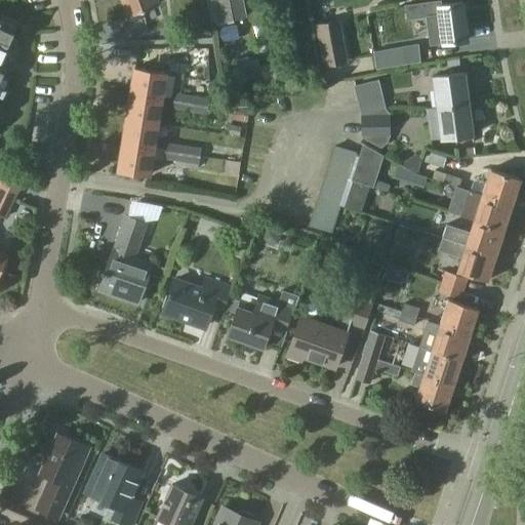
[(122,0),(127,13),(158,2),(156,0),(122,0)]
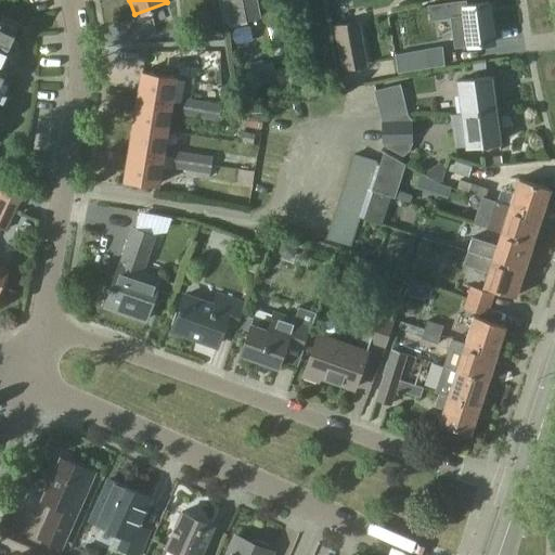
[(219,0),(224,25),(262,17),(258,0),(219,0)]
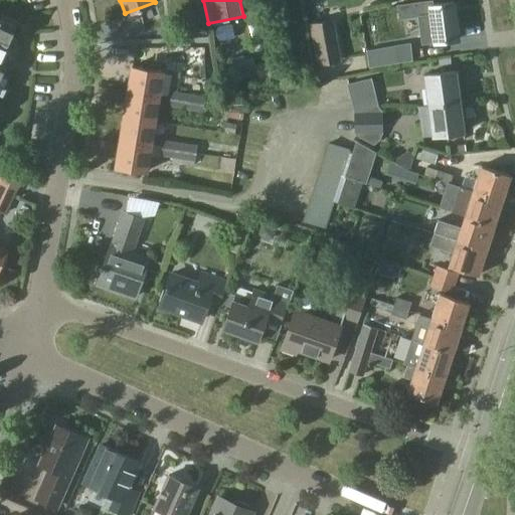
[(417,16),(421,43),(459,38),(454,2),(433,4),(432,0),(431,0),(410,2),(412,16),(417,16)]
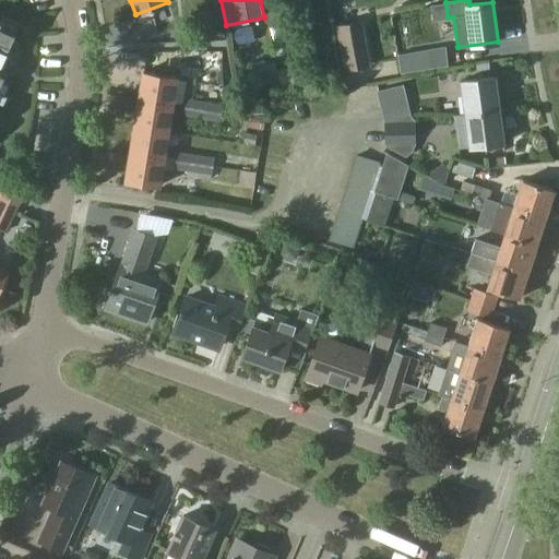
[(0,81),(6,70),(2,68),(6,60),(13,64),(19,42),(11,38),(15,28),(0,21),(0,81)]
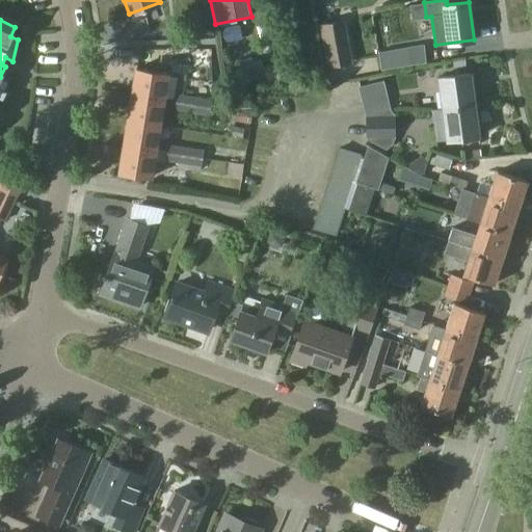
[(321,24),(329,68),(353,62),(345,20),(321,24)]
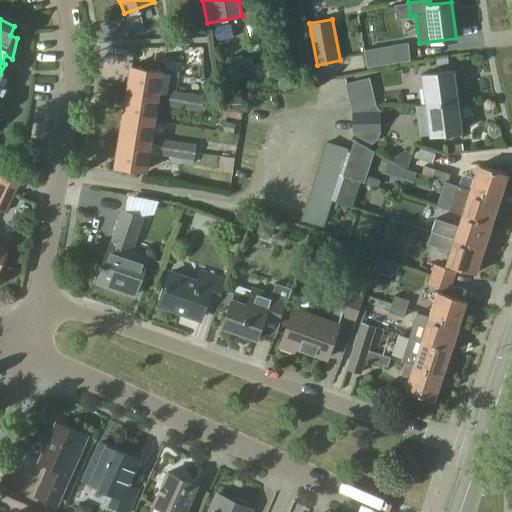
[(367,66),(411,60),(408,42),(365,49),(367,66)]
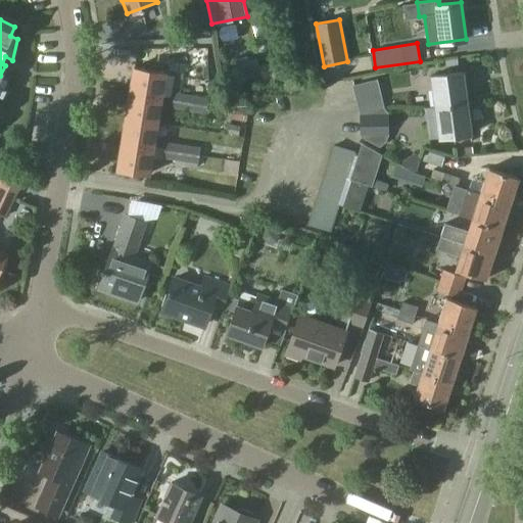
[(199,80),(199,49),(159,49),(159,69),(175,70),(175,80),(199,80)]
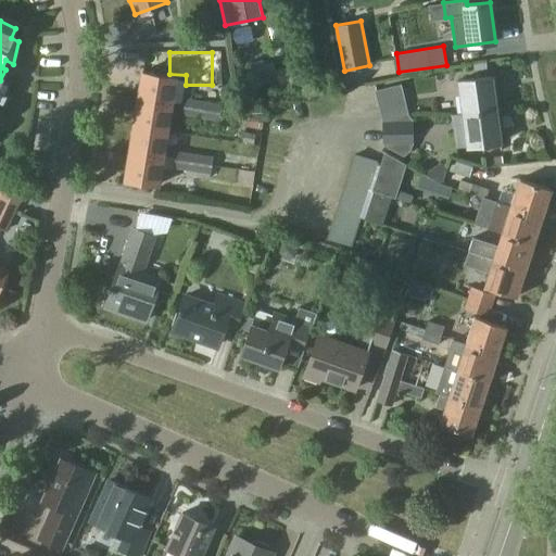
[(137,99),(171,104),(175,77),(141,72),(137,99)]
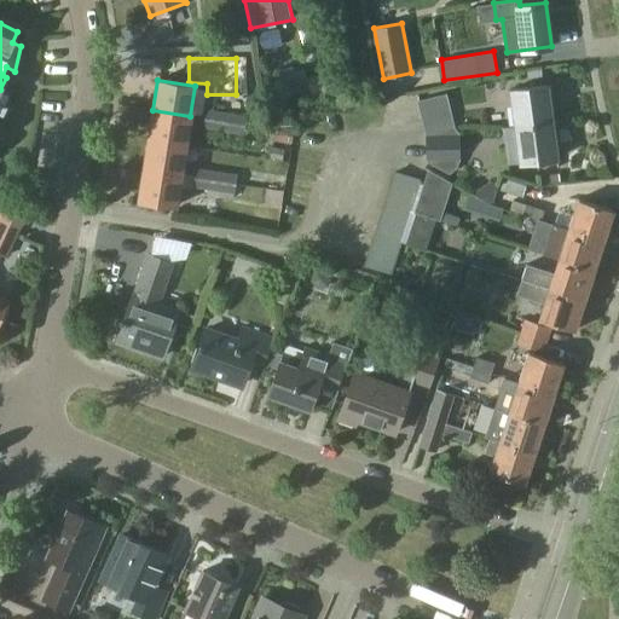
[(515,125),(515,128),(553,123),(547,85),(510,90),(515,125)]
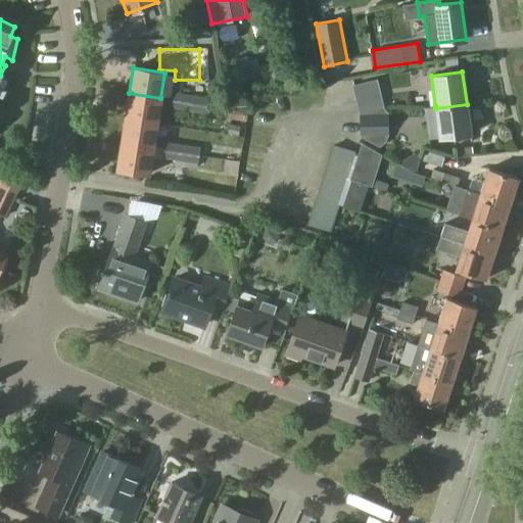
[(384,110),(377,79),(352,85),(360,113),(360,115),(384,110)]
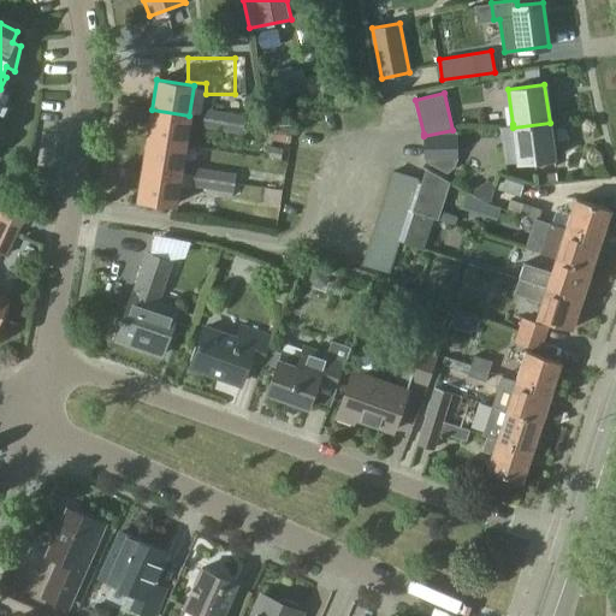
[(205,118),(203,128),(224,130),(226,112),(206,108),(205,118)]
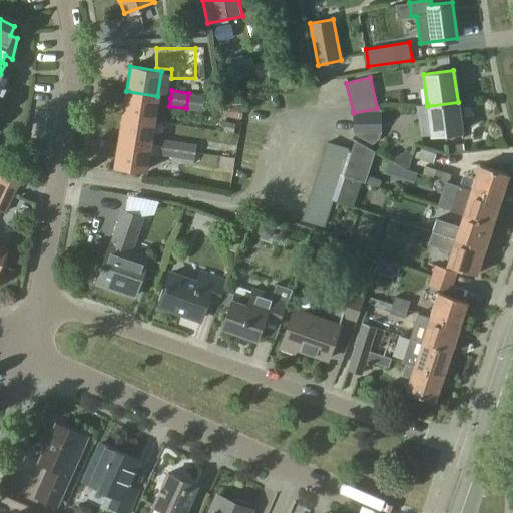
[(153,120),(157,96),(126,91),(123,115),(153,120)]
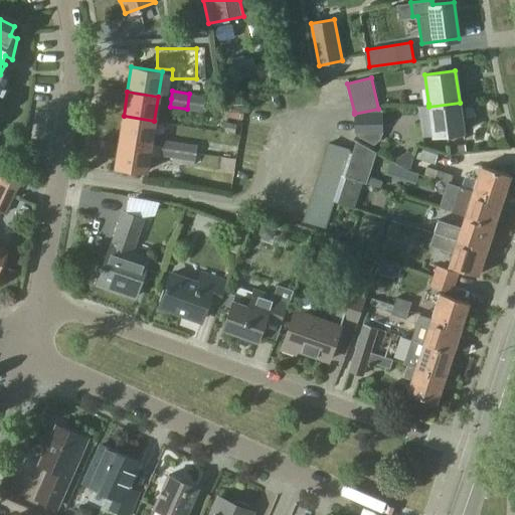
[(189,94),(187,109),(204,112),(205,104),(206,96),(189,94)]
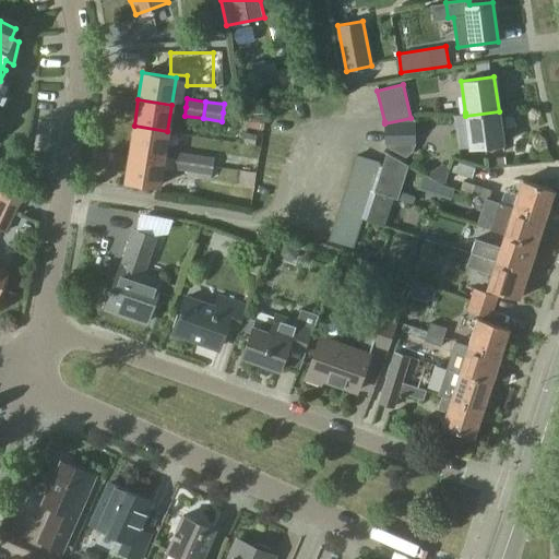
[(441,111),(425,110),(425,128),(440,128),(441,111)]
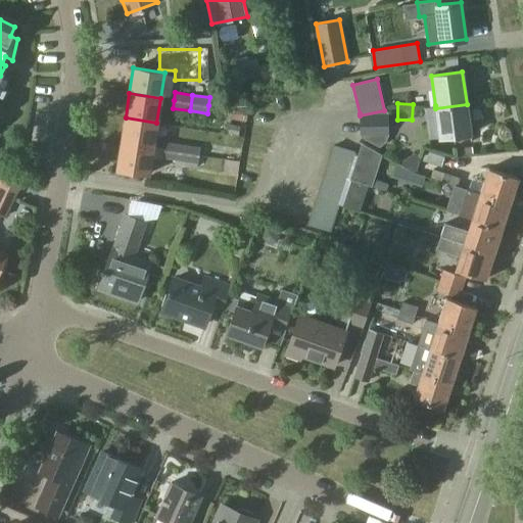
[(470,133),(467,104),(435,108),(425,110),(426,124),(437,122),(439,137),(470,133)]
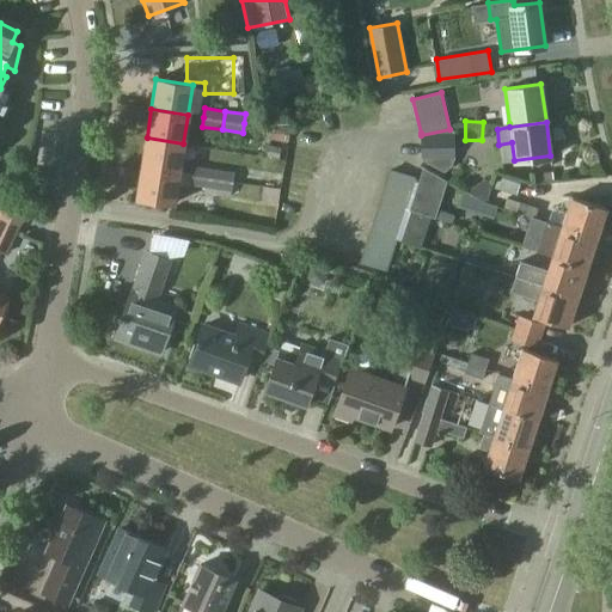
[(450,129),(421,135),(421,159),(444,171),(451,166),(454,157),(454,133),(451,133),(450,129)]
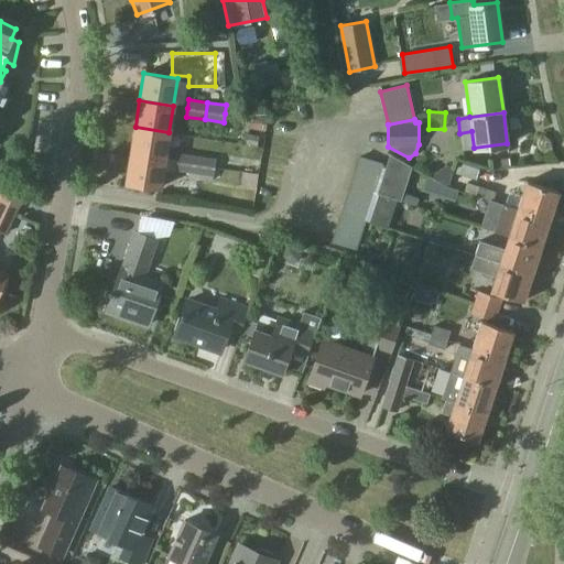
[(165,151),(169,132),(136,127),(131,154),(164,160),(177,162),(179,153),(165,151)]
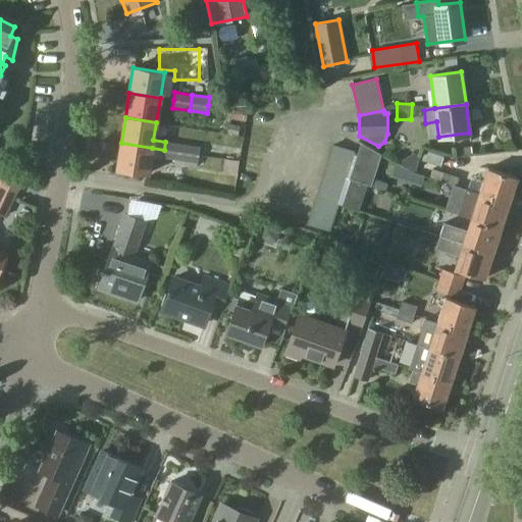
[(444,158),(456,168),(469,151),(457,141),(444,158)]
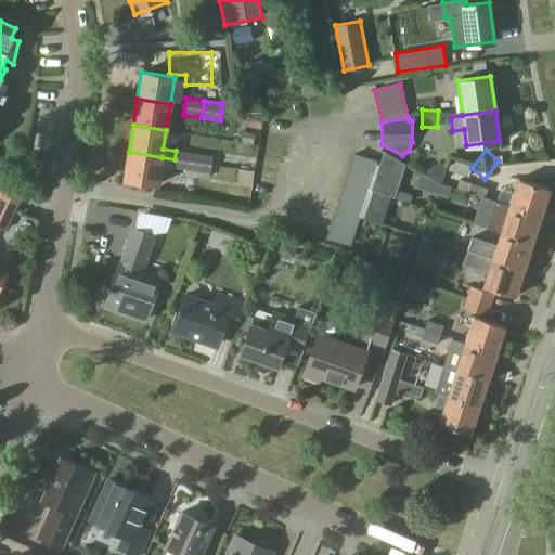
[(191,170),(194,153),(176,151),(175,159),(172,168),(191,170)]
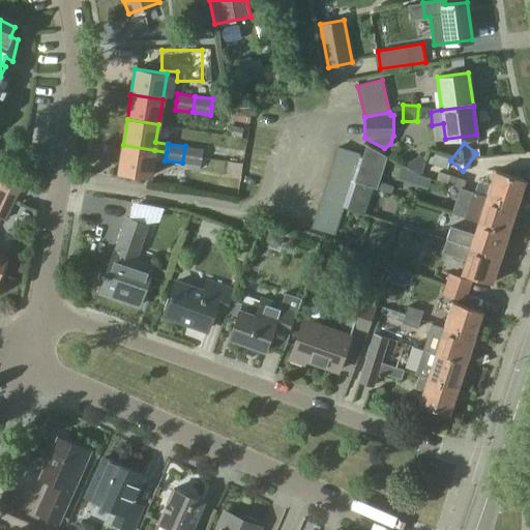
[(150,176),(154,150),(123,145),(119,171),(150,176)]
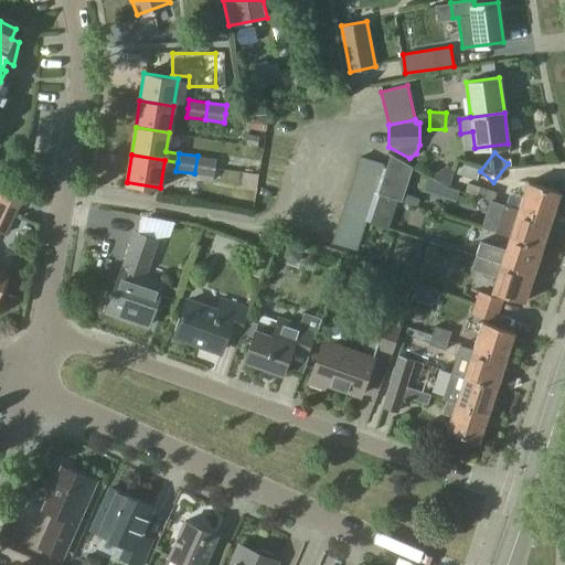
[(391,155),(377,193),(401,201),(412,167),(391,155)]
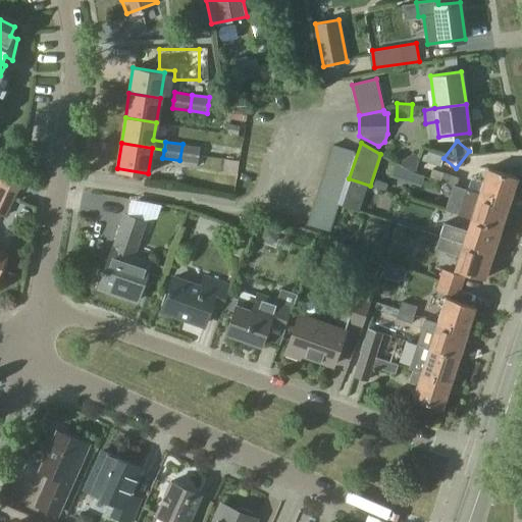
[(199,154),(200,147),(183,144),(179,160),(197,163),(199,154)]
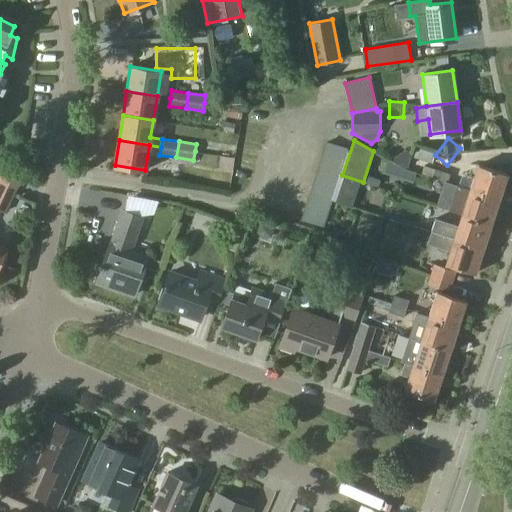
[(322,152),(345,159),(348,148),(326,141),(322,152)]
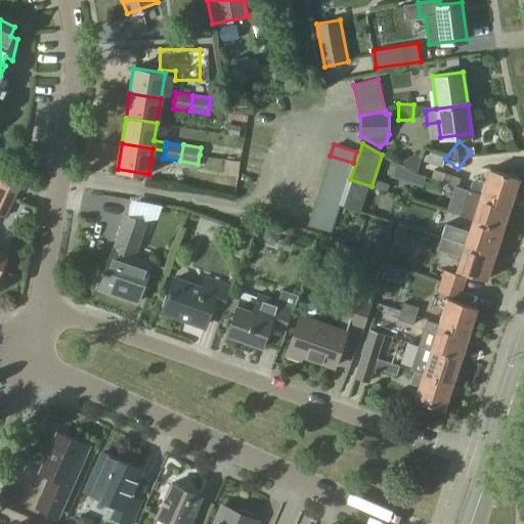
[(349,174),(353,163),(330,156),(325,167),(349,174)]
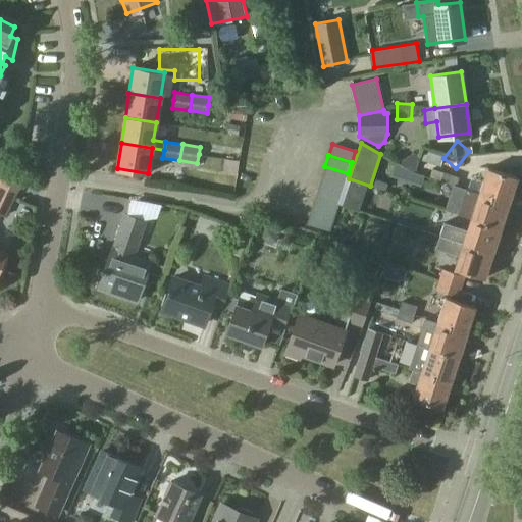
[(424,176),(413,172),(395,163),(390,176),(420,187),(424,176)]
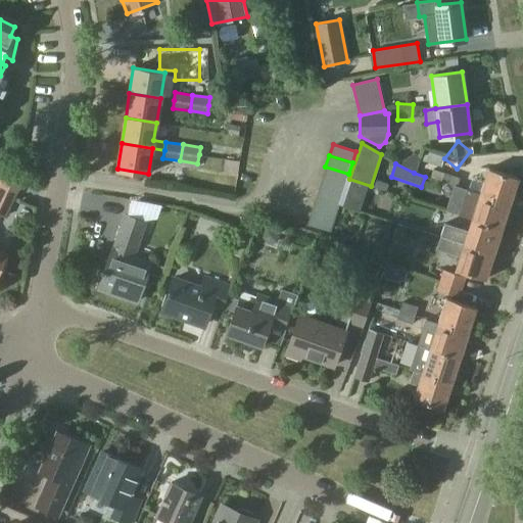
[(344,186),(348,174),(325,167),(322,178),(344,186)]
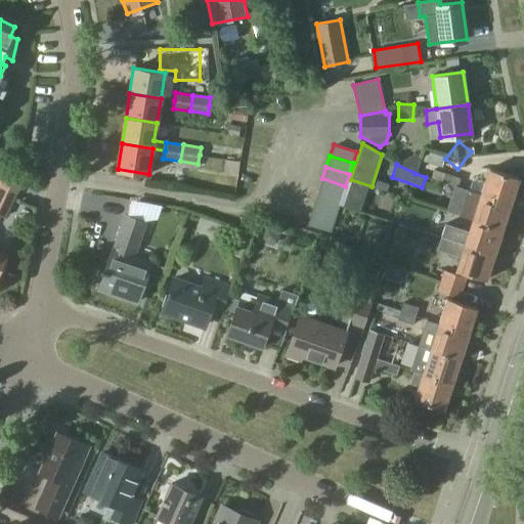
[(489,168),(480,195),(510,205),(519,177),(489,168)]
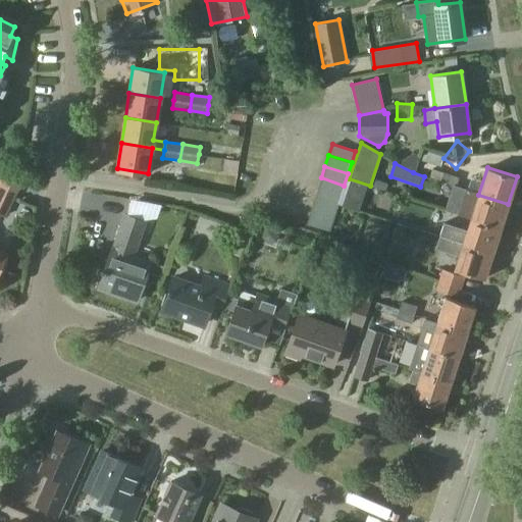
[(442,179),(439,190),(453,194),(456,186),(459,175),(445,171),(441,179),(442,179)]
